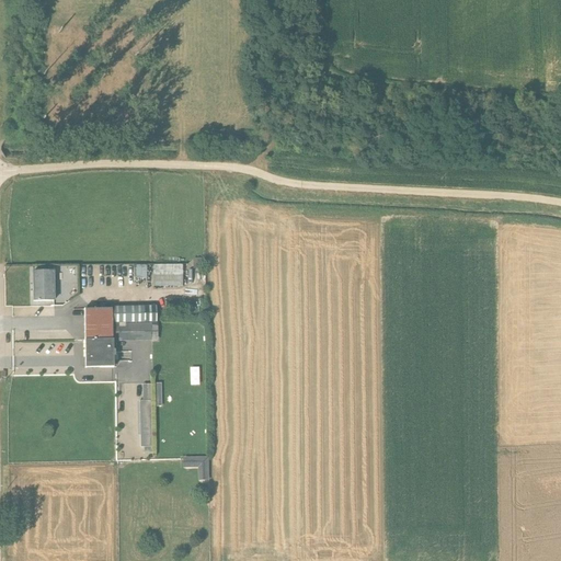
[(181,263),(155,263),(155,284),(181,284),(181,263)]
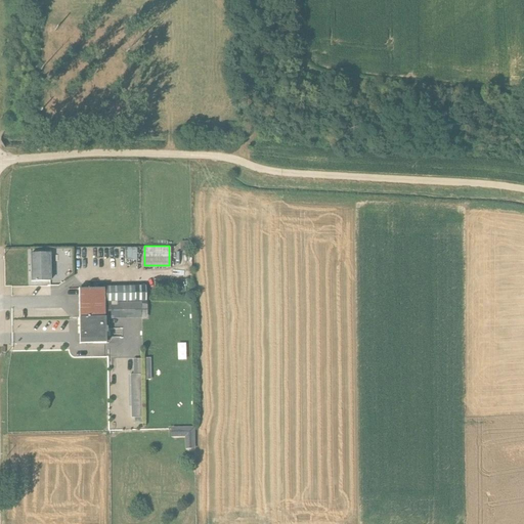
[(137,258),(137,247),(128,247),(128,258),(137,258)]
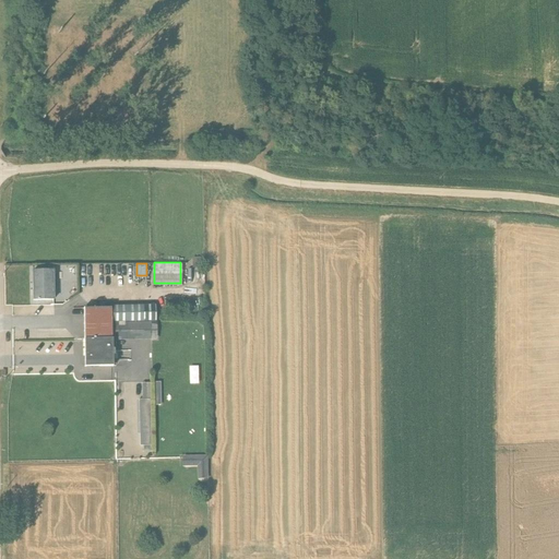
[(34,270),(34,298),(55,298),(55,269),(34,270)]
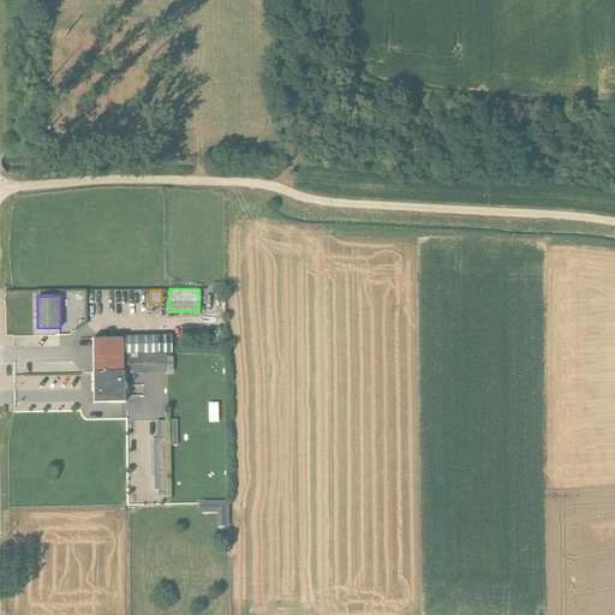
[(173,371),(173,333),(123,334),(123,336),(93,338),(94,401),(125,401),(125,372),(173,371)]
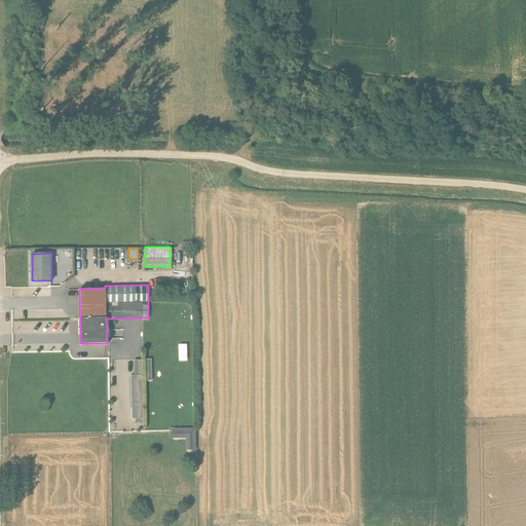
[(134,357),(135,417),(145,417),(143,357),(134,357)]
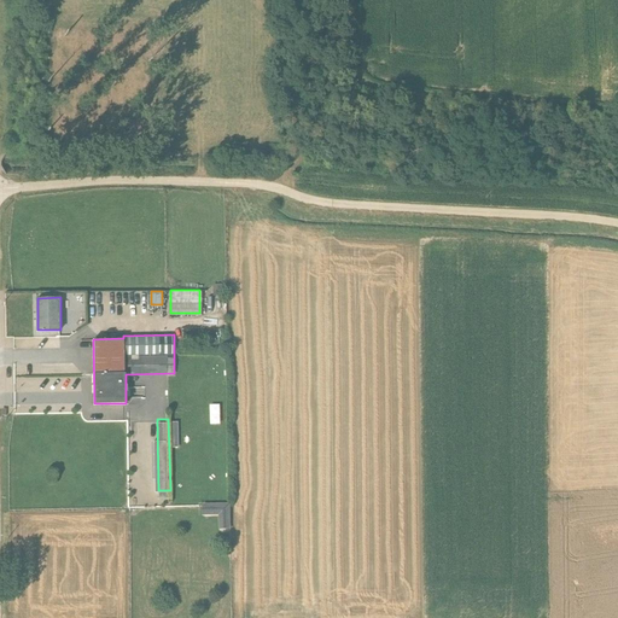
[(219,513),(219,526),(231,526),(231,500),(202,500),(202,513),(219,513)]
